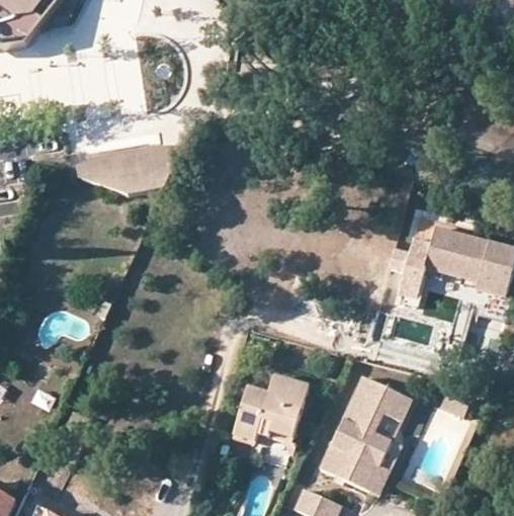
[(0,10),(10,17),(33,14),(44,0),(0,0),(0,10)]
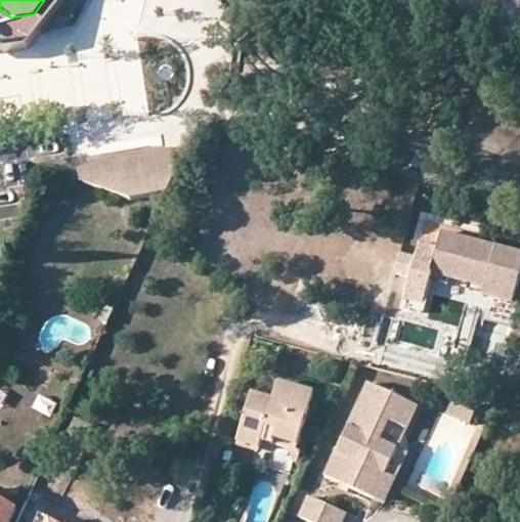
[(0,18),(10,17),(0,10),(0,18)]
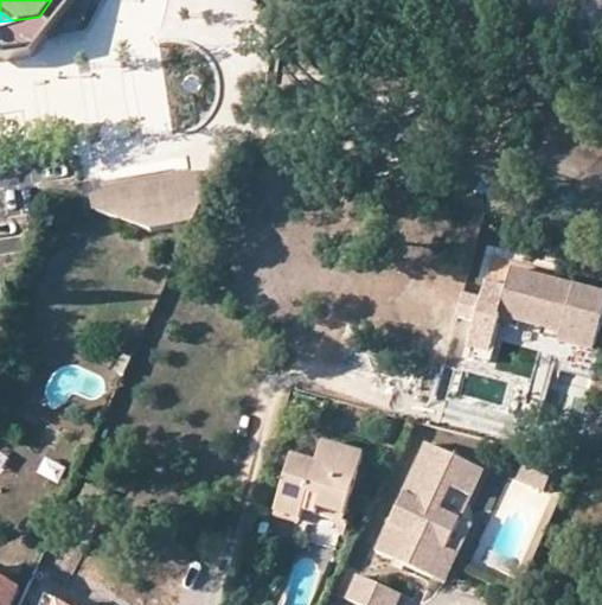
[(132,191),(127,186),(122,184),(117,183),(114,183),(109,184),(107,186),(103,191),(101,196),(89,197),(93,209),(147,228),(189,221),(212,170),(184,176),(186,183),(172,186),(174,193),(136,199),(135,196),(134,193),(132,191)]
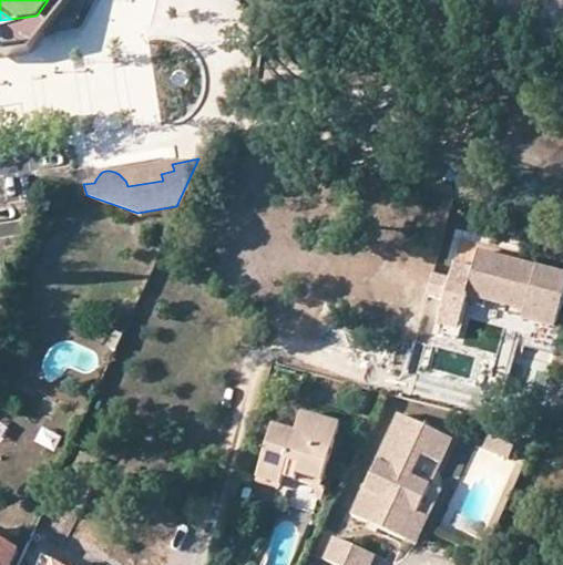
[(172,164),(119,174),(123,178),(125,181),(126,183),(128,186),(163,181),(161,174),(174,171),(172,164)]
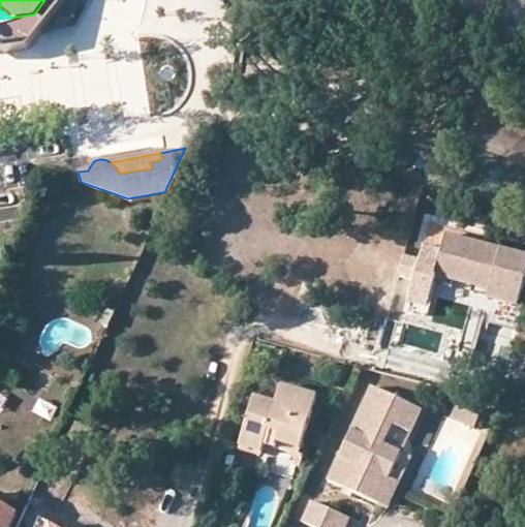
[(524,272),(524,256),(444,235),(433,275),(479,287),(481,279),(490,282),(488,289),(486,298),(516,306),(524,272)]
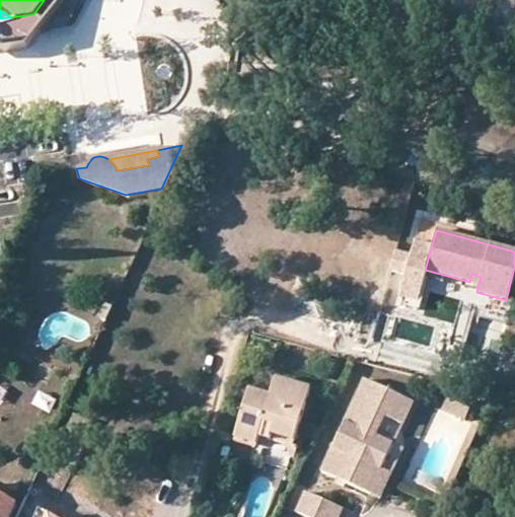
[(471,274),(469,282),(479,284),(481,277),(471,274)]
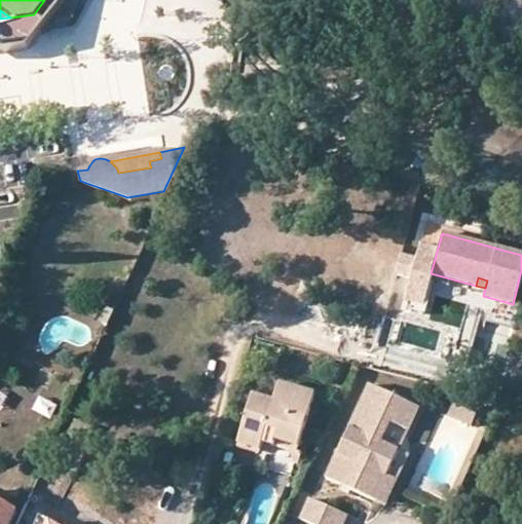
[(368,379),(325,474),(339,480),(341,475),(350,480),(348,485),(370,494),(381,470),(385,472),(398,446),(379,438),(388,417),(407,426),(417,403),(368,379)]
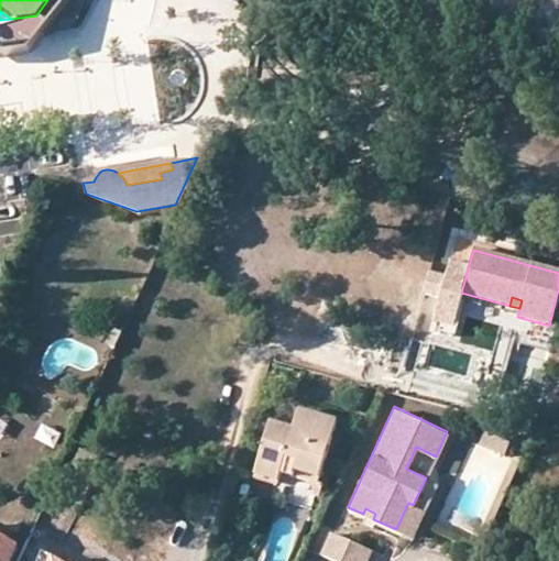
[(287,469),(315,475),(330,415),(294,407),(289,426),(264,420),(250,473),(274,481),(276,472),(281,452),(292,455),(287,469)]
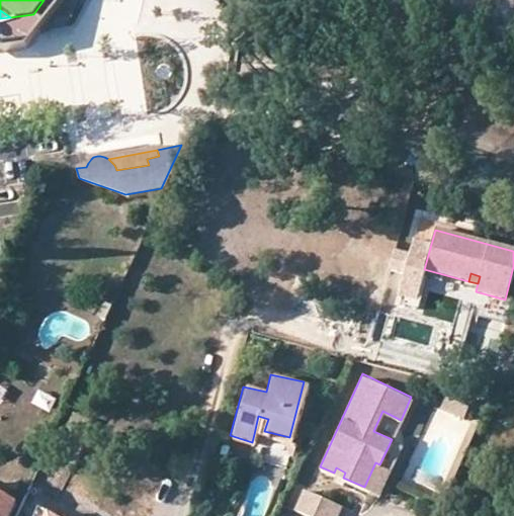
[(450,413),(455,401),(445,396),(440,408),(450,413)]
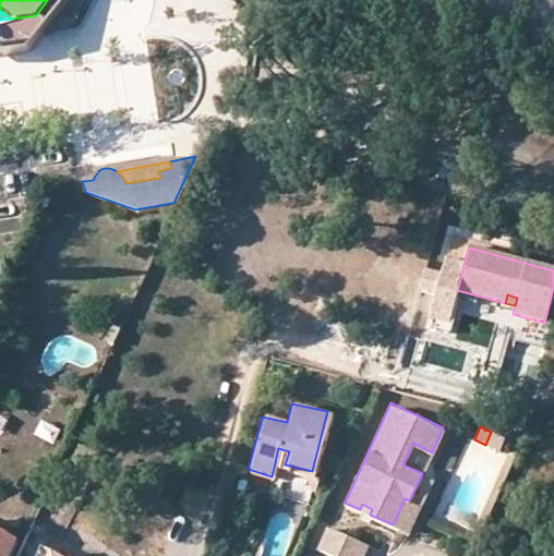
[(498,450),(504,437),(491,432),(485,445),(498,450)]
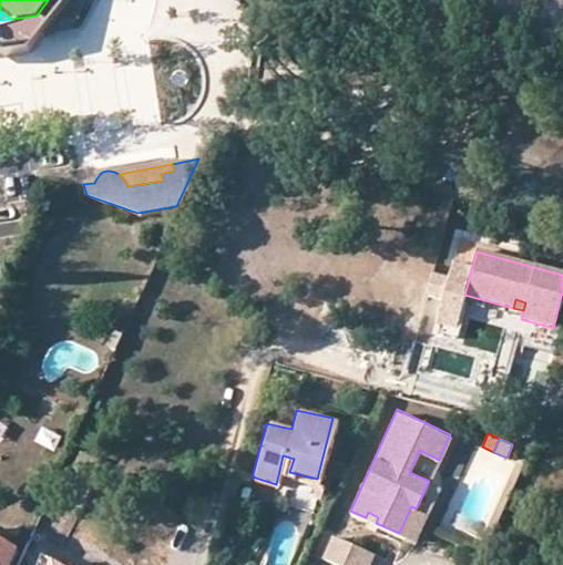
[(315,485),(317,479),(289,472),(294,459),(283,455),(278,475),(315,485)]
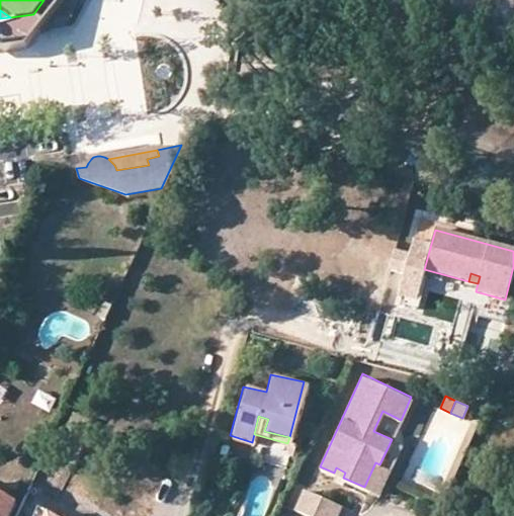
[(379,464),(375,462),(364,487),(377,494),(390,469),(379,464)]
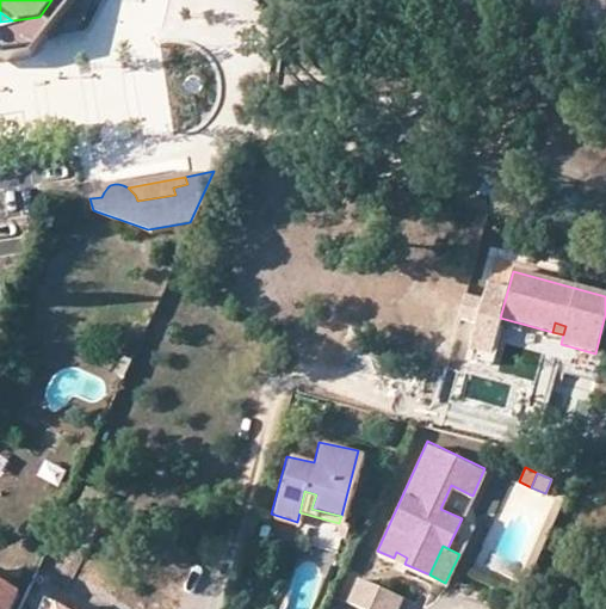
[(407,558),(396,552),(394,558),(404,564),(407,558)]
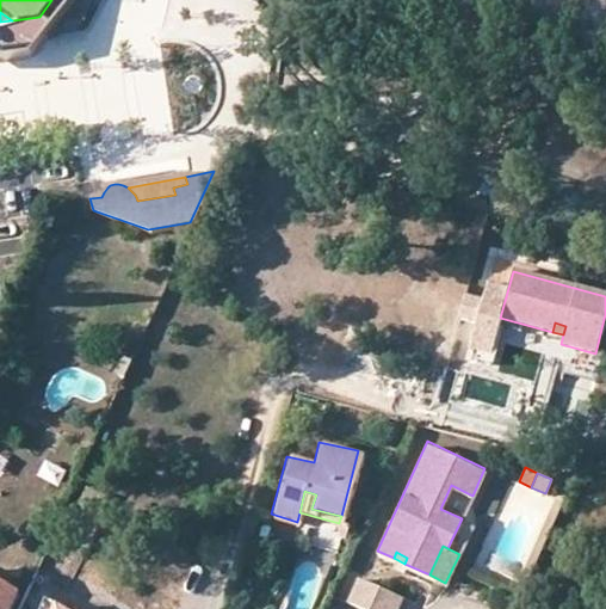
[(358,574),(347,598),(370,608),(393,608),(401,595),(358,574)]
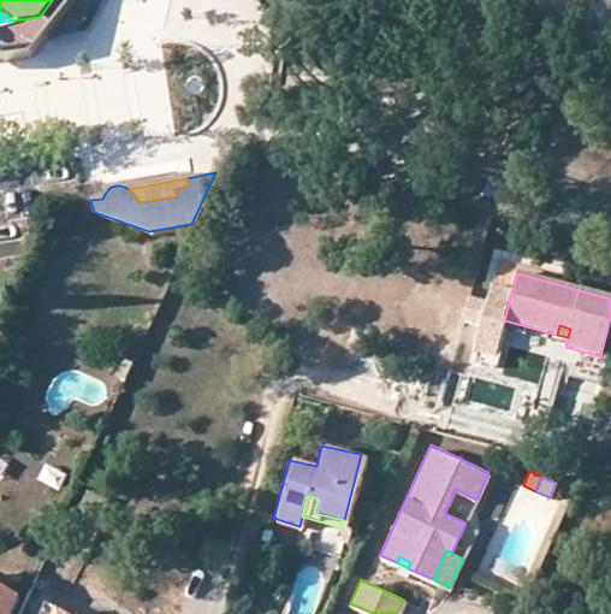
[(0,613),(6,613),(17,597),(0,586),(0,613)]
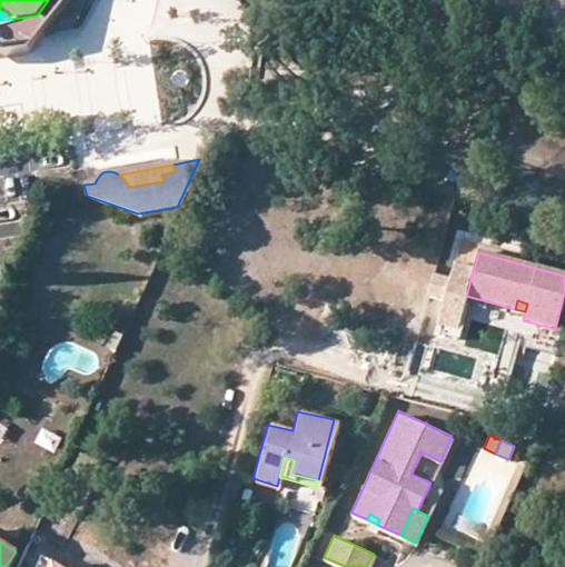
[(59,566),(63,560),(36,545),(22,566),(59,566)]
